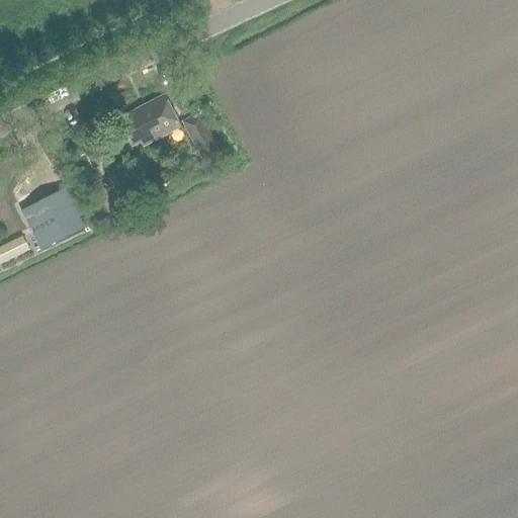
[(123,128),(126,135),(124,136),(126,140),(128,138),(132,144),(141,140),(143,144),(179,125),(165,98),(128,117),(133,124),(123,128)]
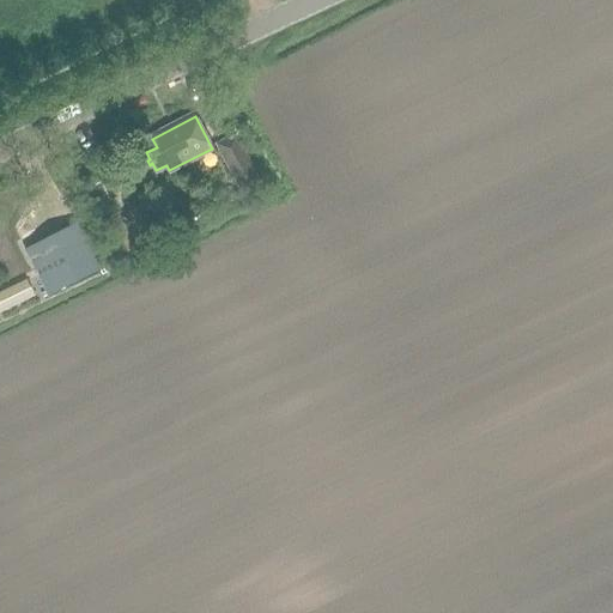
[(217,145),(243,196),(262,186),(236,134),(217,145)]
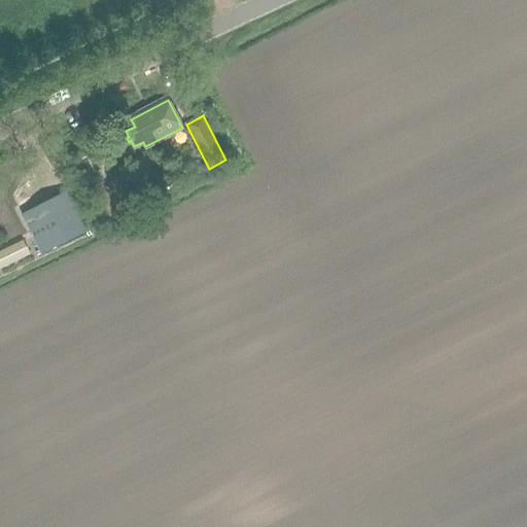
[(86,170),(92,168),(88,159),(82,162),(86,170)]
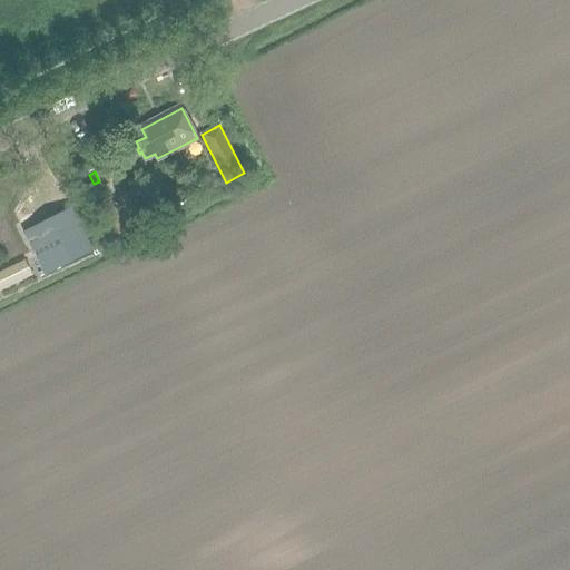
[(76,206),(23,233),(46,276),(98,249),(76,206)]
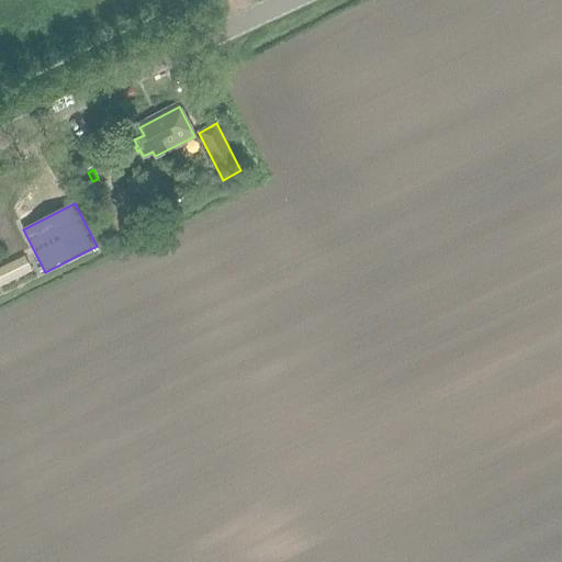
[(25,258),(0,270),(0,284),(1,288),(33,271),(25,258)]
